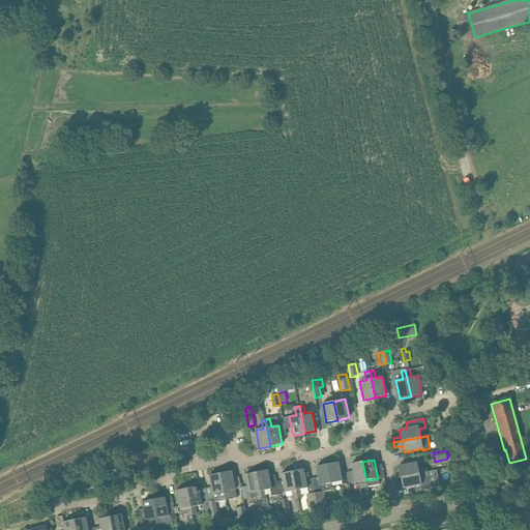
[(327,465),(331,483),(343,481),(339,462),(327,465)]
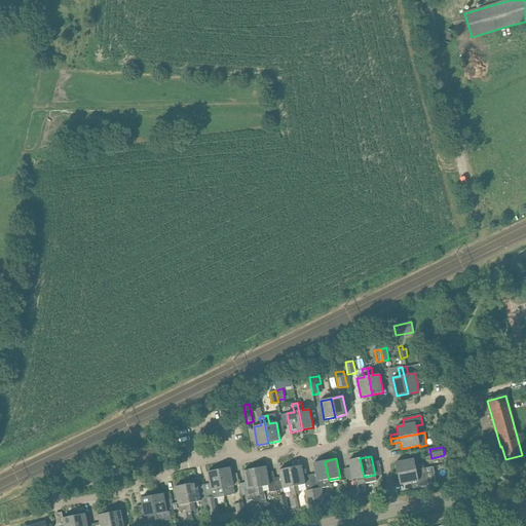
[(358,485),(366,483),(364,477),(360,458),(349,460),(352,479),(357,478),(358,485)]
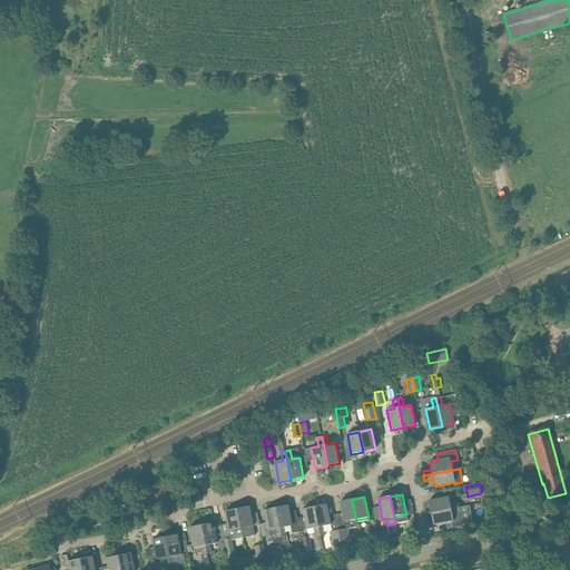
[(429,501),(431,513),(460,508),(459,503),(450,504),(449,497),(429,501)]
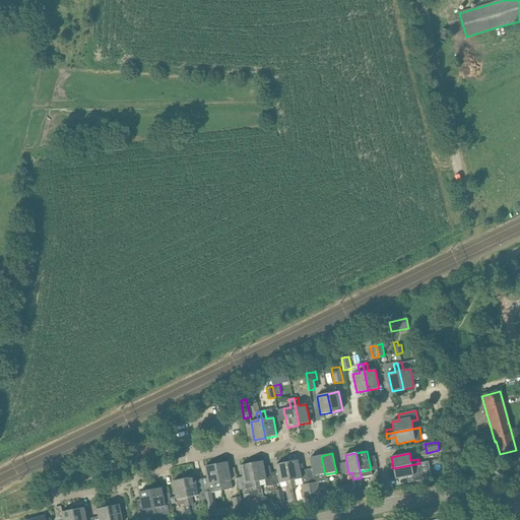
[(307,474),(309,483),(312,497),(320,495),(316,475),(325,474),(321,456),(310,458),(313,473),(307,474)]
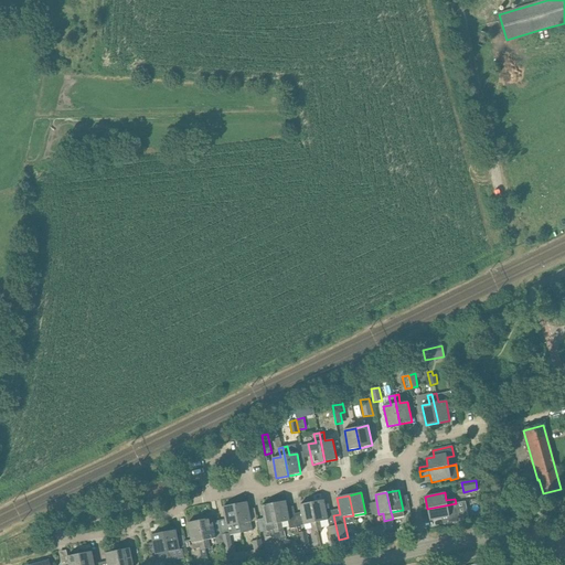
[(323,500),(312,502),(318,531),(322,531),(320,522),(328,520),(323,500)]
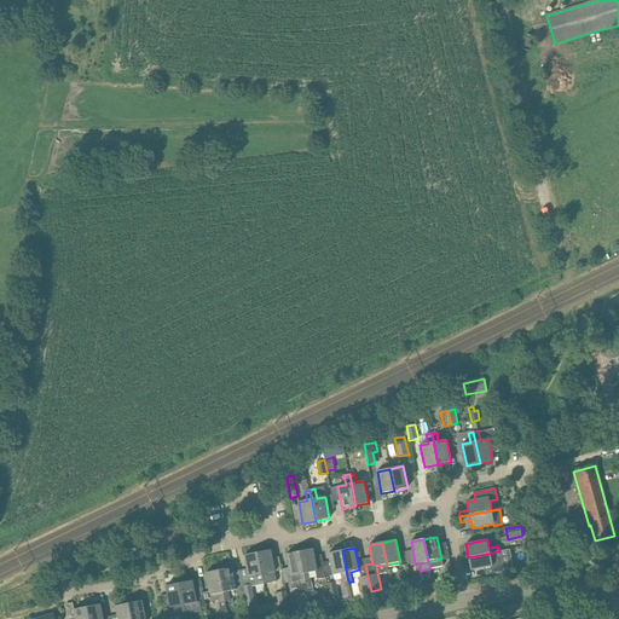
[(313,549),(300,551),(306,583),(311,583),(310,573),(317,571),(313,549)]
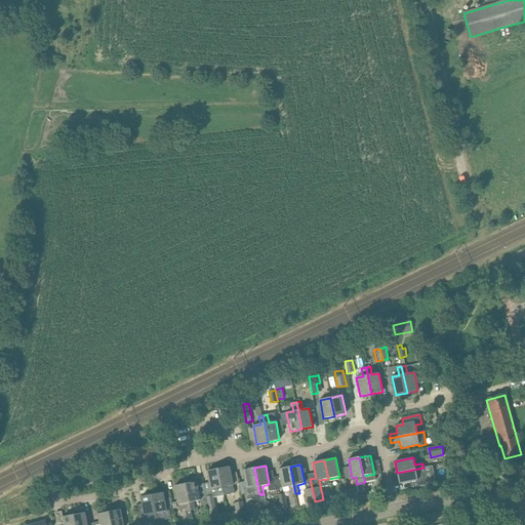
[(230,467),(218,469),(224,495),(235,493),(230,467)]
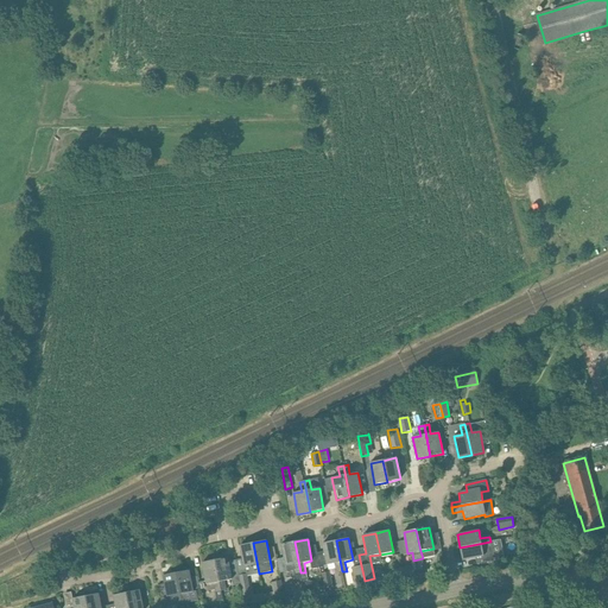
[(337,572),(342,571),(336,540),(323,544),(327,565),(335,563),(337,572)]
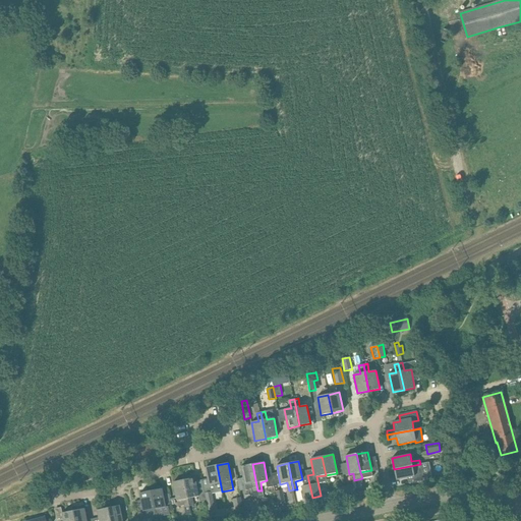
[(257,490),(252,464),(241,466),(244,482),(246,490),(252,489),(253,491),(257,490)]
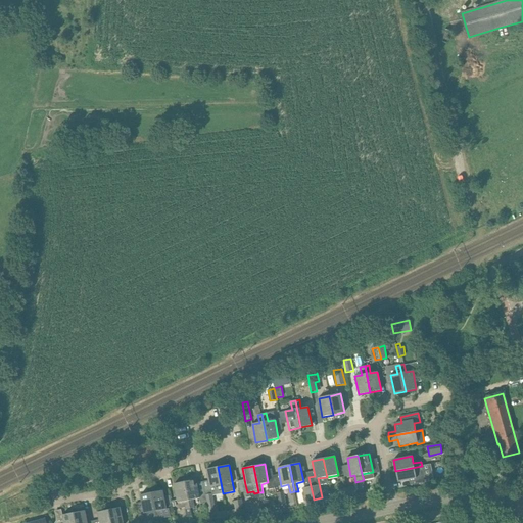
[(423,466),(422,466),(395,471),(397,482),(414,479),(415,484),(426,482),(423,466)]
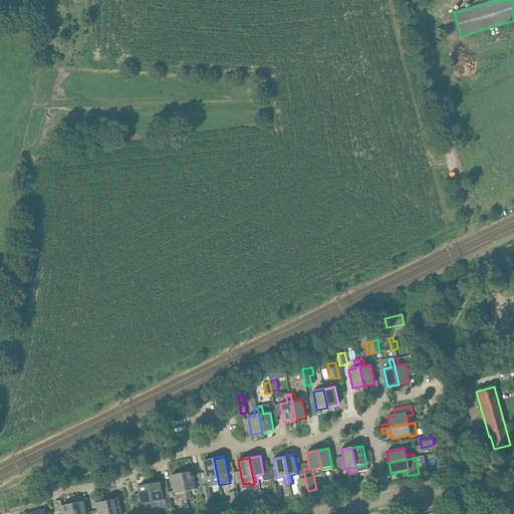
[(208,479),(209,487),(219,485),(214,459),(203,461),(207,480),(208,479)]
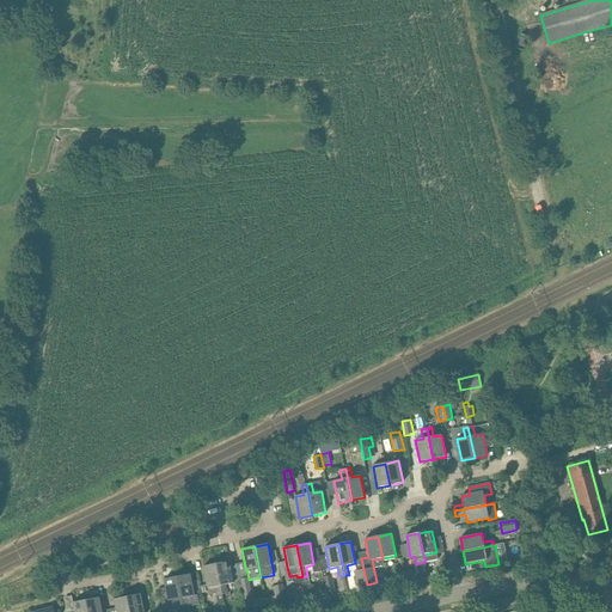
[(226,585),(234,583),(230,562),(216,564),(222,595),(227,594),(226,585)]
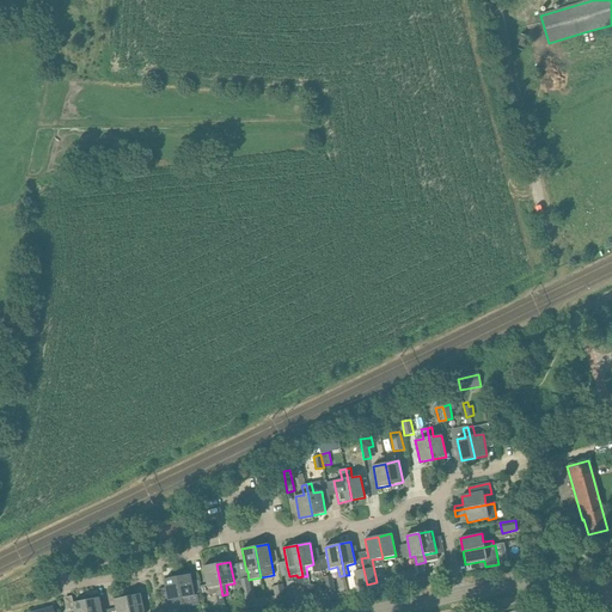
[(222,595),(216,564),(203,567),(209,594),(218,593),(218,597),(222,595)]
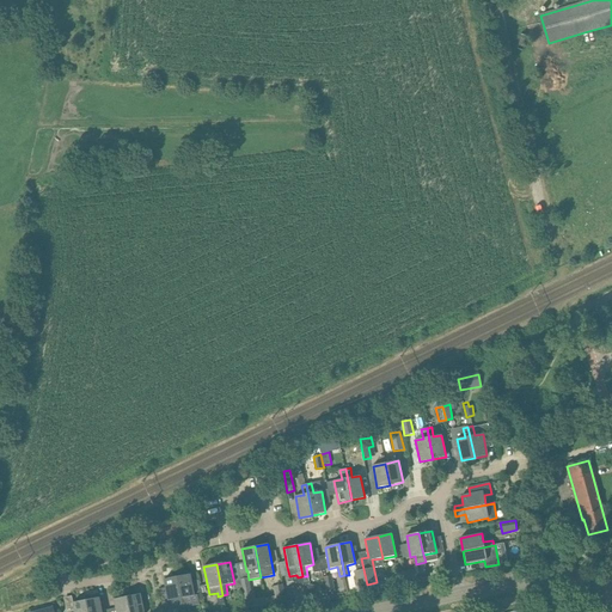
[(367,585),(363,569),(354,571),(357,587),(367,585)]
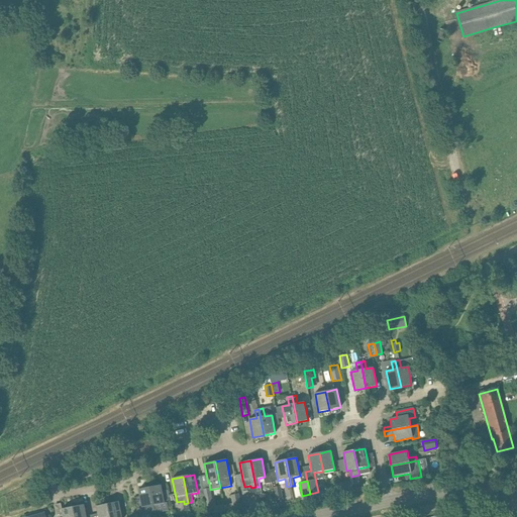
[(350,482),(342,484),(345,495),(353,494),(350,482)]
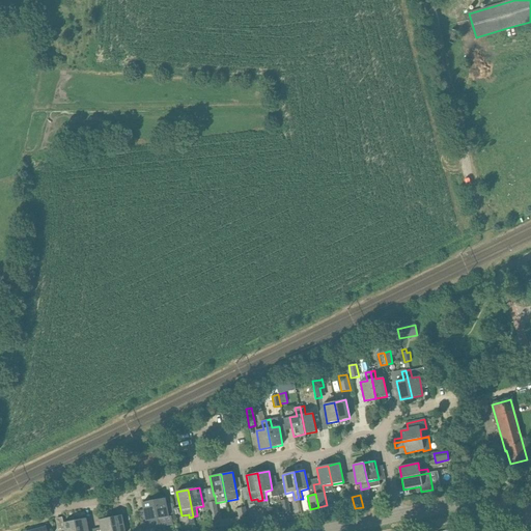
[(355,508),(352,497),(344,498),(346,510),(355,508)]
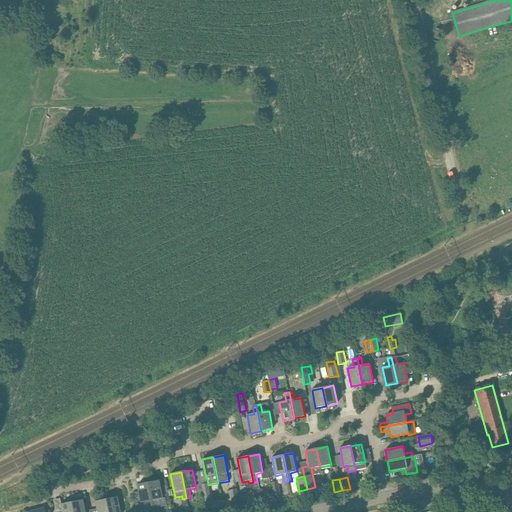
[(148,483),(153,509),(158,508),(157,507),(167,506),(166,503),(170,503),(168,497),(168,494),(162,495),(159,480),(148,483)]
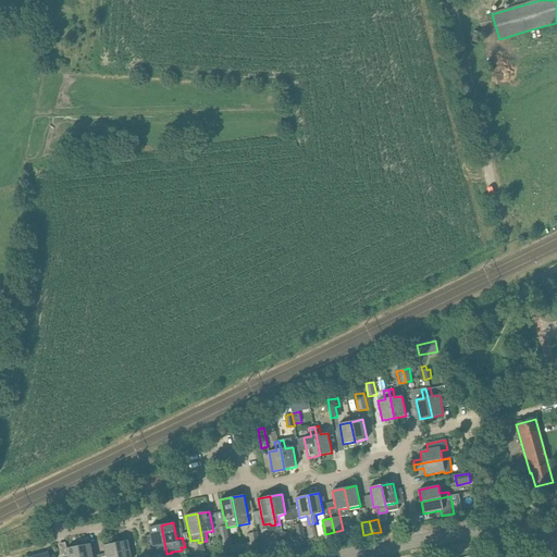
[(302,524),(295,525),(297,540),(305,539),(302,524)]
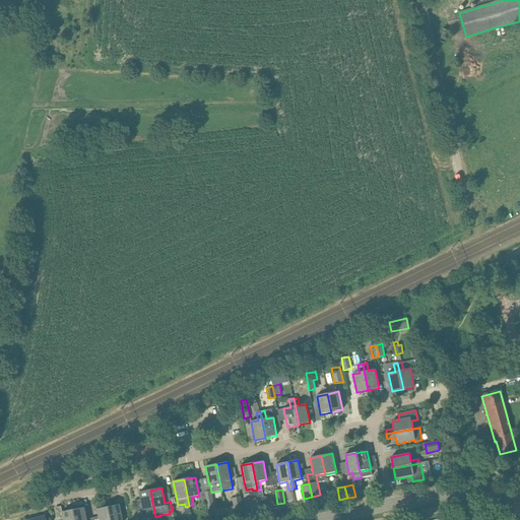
[(137,512),(138,519),(139,519),(155,517),(150,491),(139,493),(143,510),(137,512)]
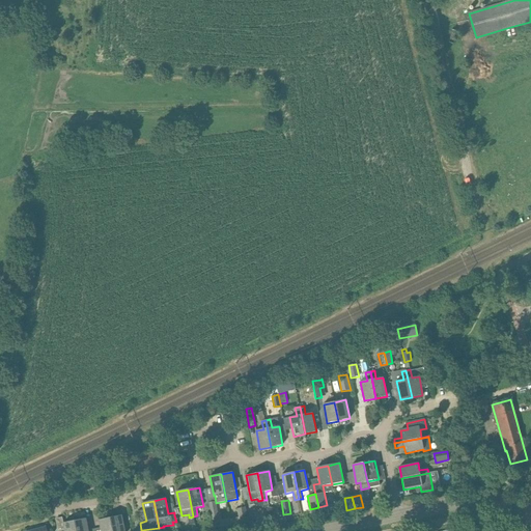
[(219,519),(216,503),(208,505),(211,510),(212,521),(219,519)]
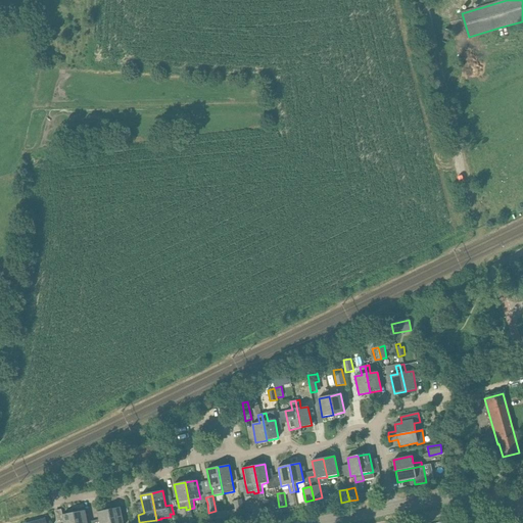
[(236,511),(244,509),(241,497),(234,500),(236,511)]
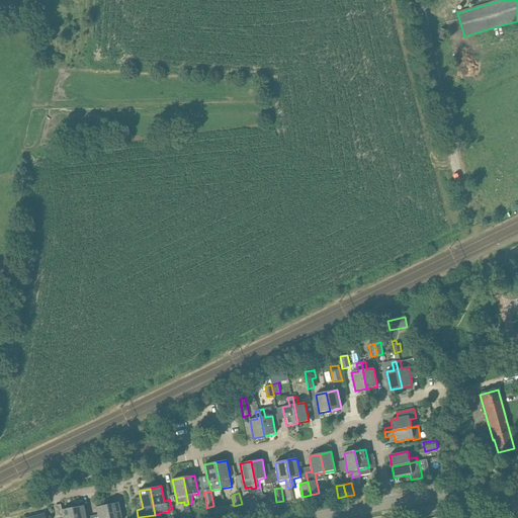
[(107,505),(110,517),(121,517),(118,503),(107,505)]
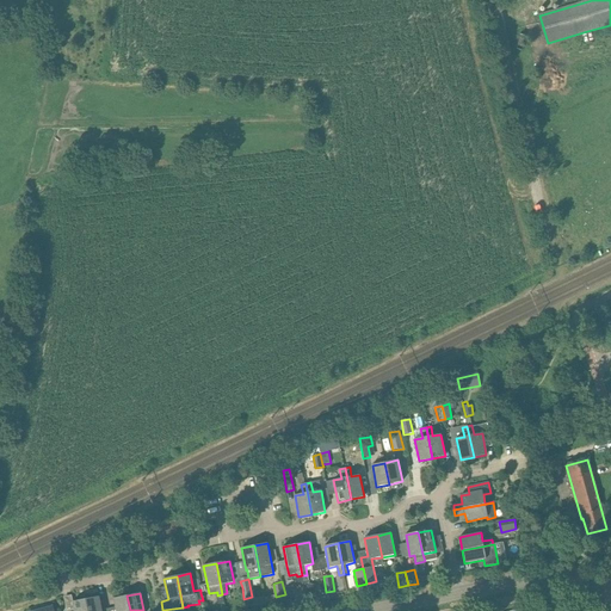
[(86,599),(88,610),(102,610),(99,597),(96,597),(96,594),(87,597),(87,599),(86,599)]
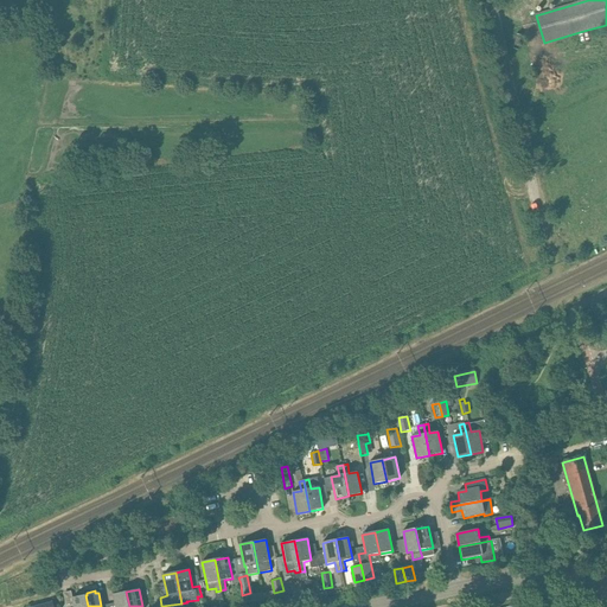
[(115,606),(129,606),(126,592),(113,594),(115,606)]
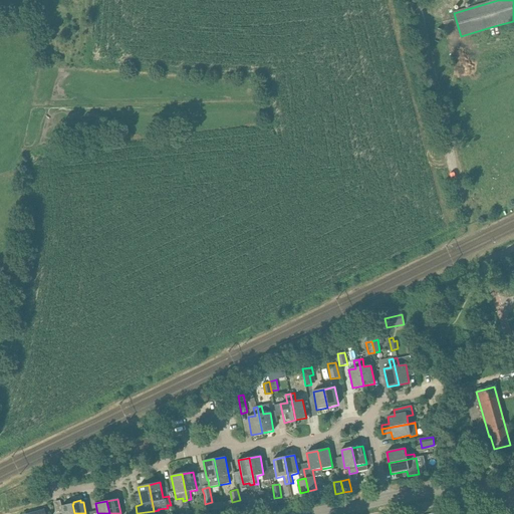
[(74,513),(72,504),(61,506),(62,512),(54,513),(74,513)]
